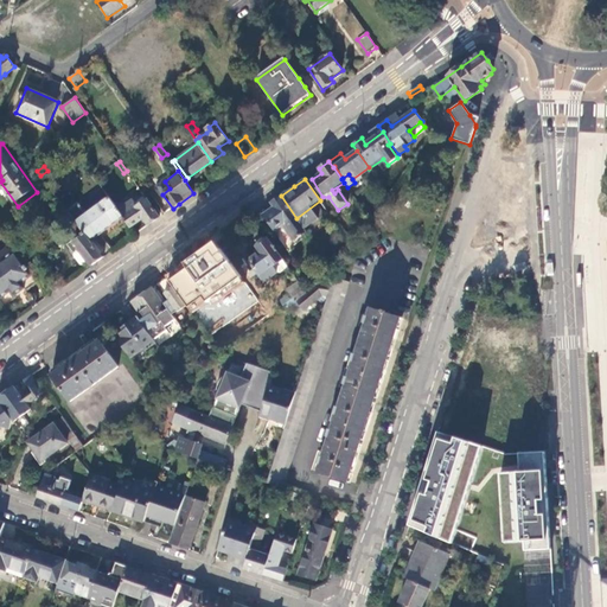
[(170,189),(165,181),(158,186),(163,195),(170,189)]
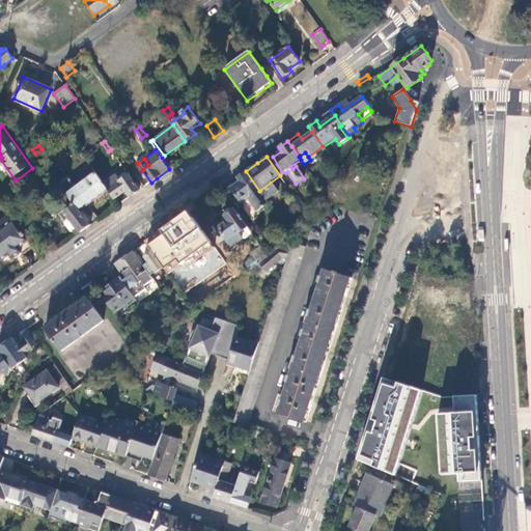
[(108,190),(104,184),(89,163),(59,186),(74,205),(78,211),(86,205),(108,190)]
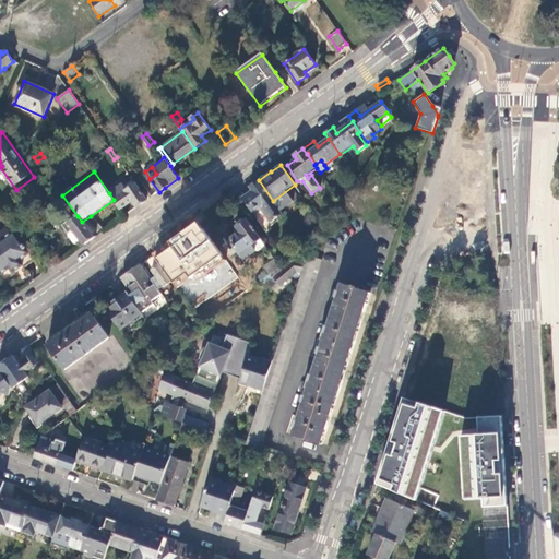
[(252,191),(242,197),(253,212),(259,207),(270,222),(282,213),(273,201),(259,180),(253,185),(249,187),(252,191)]
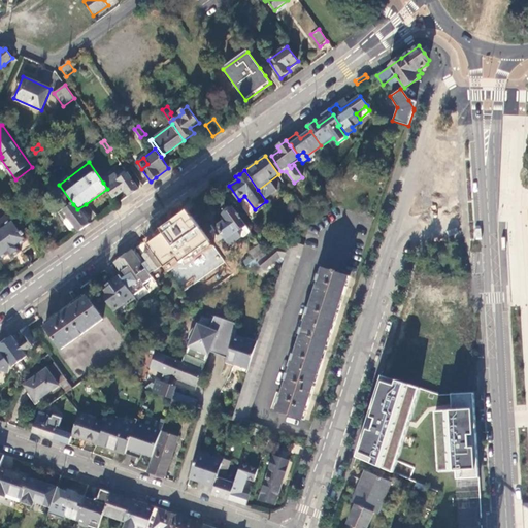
[(132,194),(139,189),(128,173),(120,179),(116,174),(103,183),(107,189),(113,198),(125,190),(129,196),(132,194)]
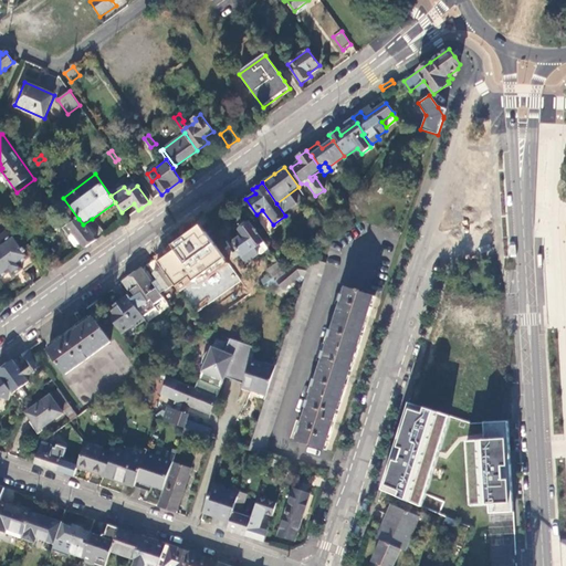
[(343,215),(349,223),(355,219),(349,211),(343,215)]
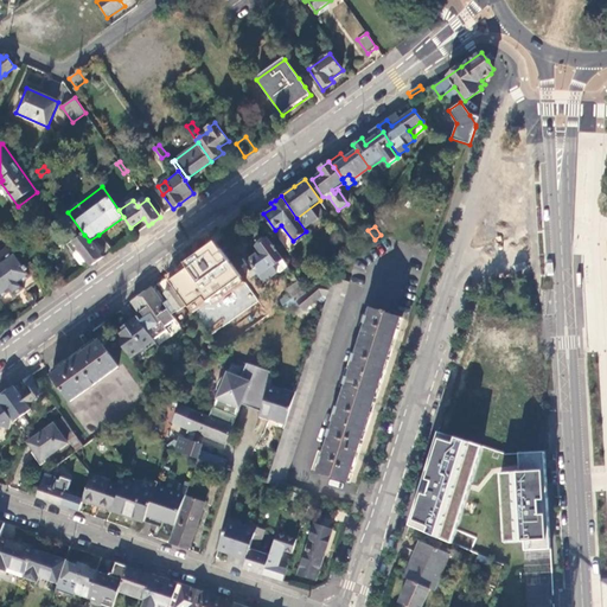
[(91,267),(102,259),(89,241),(84,235),(75,241),(80,249),(78,250),(88,262),(91,267)]
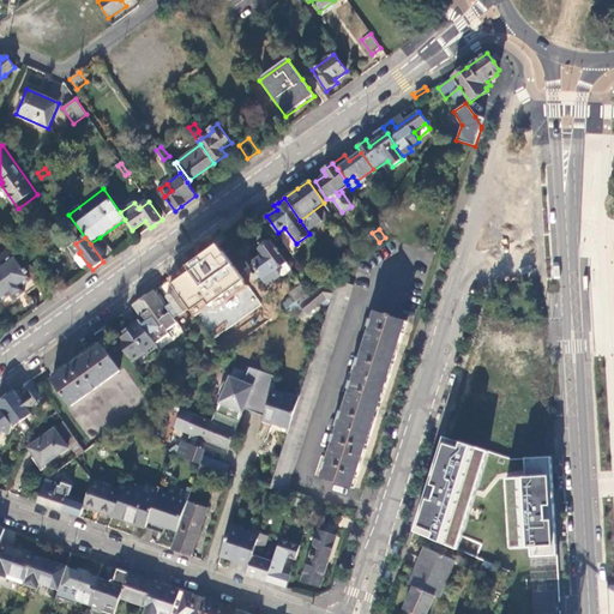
[(292,311),(311,298),(287,263),(271,240),(259,250),(262,254),(251,262),(268,286),(281,276),(277,270),(282,266),(298,288),(290,293),(295,299),(288,305),(292,311)]
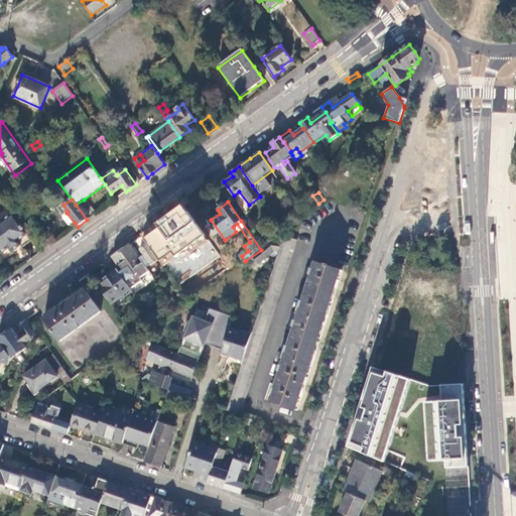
[(63,205),(57,210),(63,217),(62,219),(69,226),(71,227),(75,223),(67,213),(68,212),(63,205)]
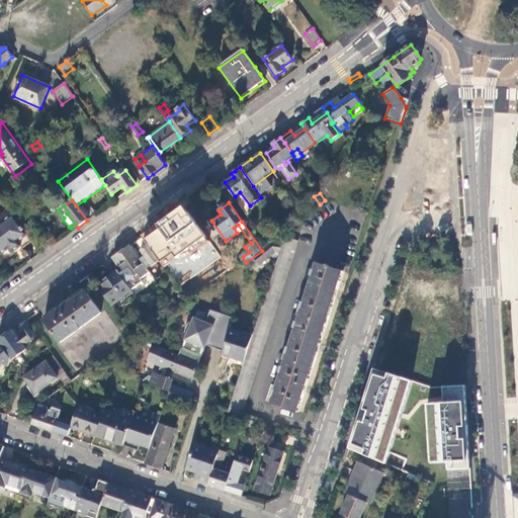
[(149,237),(146,240),(160,259),(166,267),(178,257),(180,259),(206,240),(183,207),(159,227),(160,229),(149,237)]
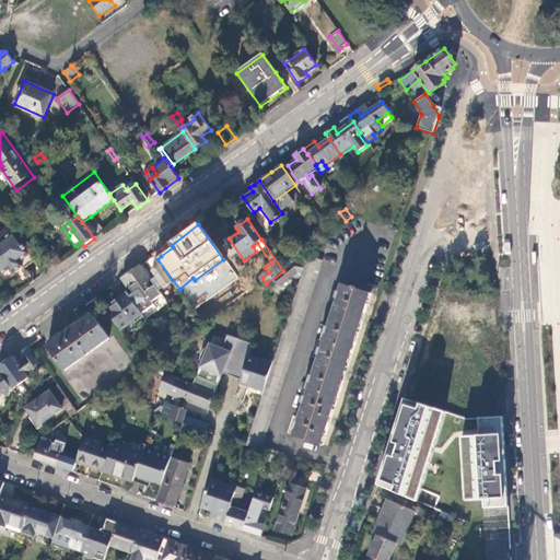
[(31,254),(14,232),(0,241),(0,275),(9,269),(12,273),(22,266),(19,261),(31,254)]
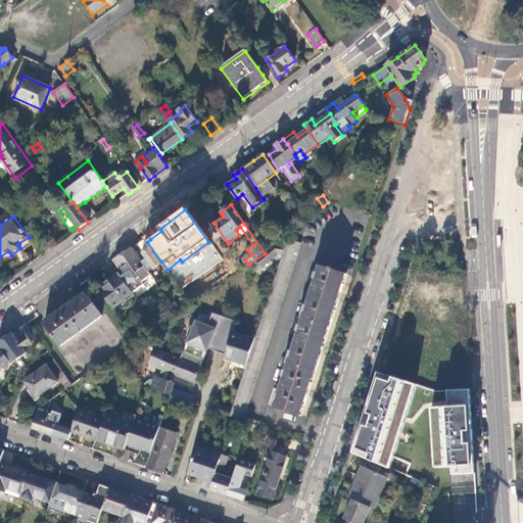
[(149,272),(162,263),(161,262),(147,242),(145,238),(141,241),(137,244),(150,264),(145,267),(149,272)]
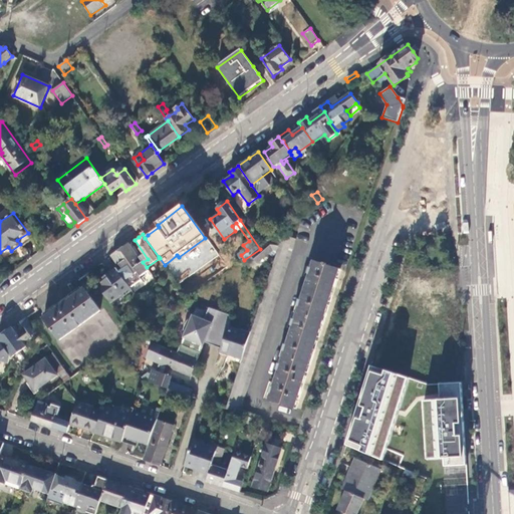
[(226,409),(239,414),(295,240),(281,234),(280,243),(277,251),(250,335),(242,359),(226,409)]
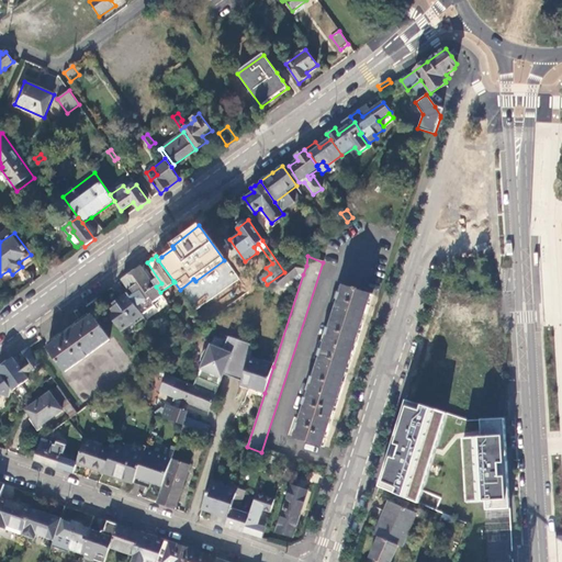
[(299,273),(303,274),(306,266),(296,261),(284,272),(276,279),(280,284),(282,287),(299,273)]
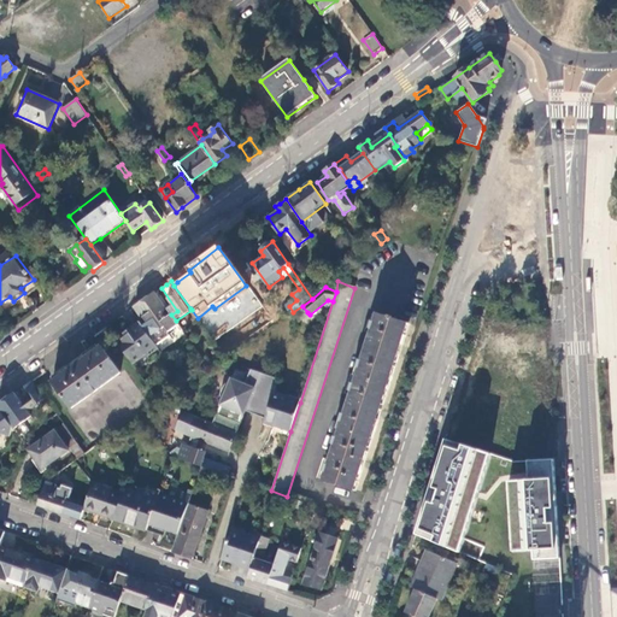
[(178,323),(176,321),(171,315),(156,292),(145,300),(135,307),(145,321),(146,319),(150,324),(145,328),(157,345),(170,335),(168,331),(178,323)]
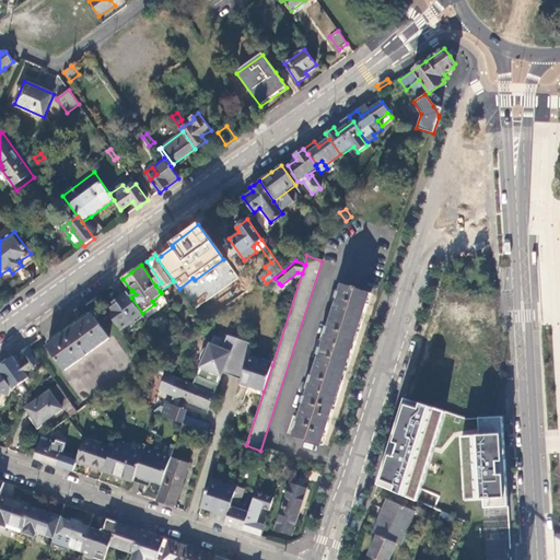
[(275,278),(267,283),(271,290),(279,283),(275,278)]
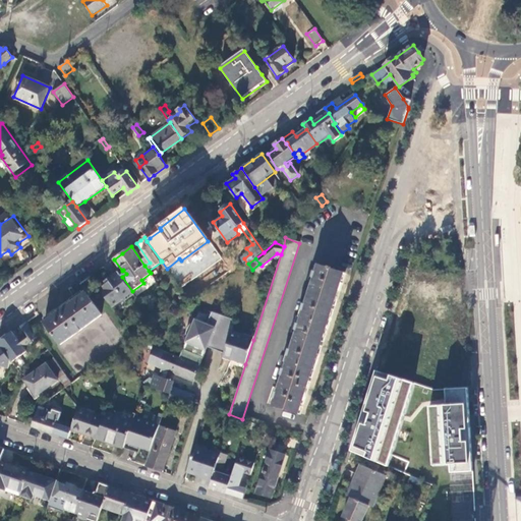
[(273,406),(299,414),(305,392),(321,347),(338,294),(344,274),(319,266),(316,272),(314,272),(311,278),(314,279),(306,305),(303,304),(301,310),(303,311),(299,325),(297,324),(295,330),(297,331),(291,350),(289,349),(287,355),(289,356),(285,369),(283,369),(281,374),(283,375),(278,393),(275,392),(273,398),(276,399),(273,406)]
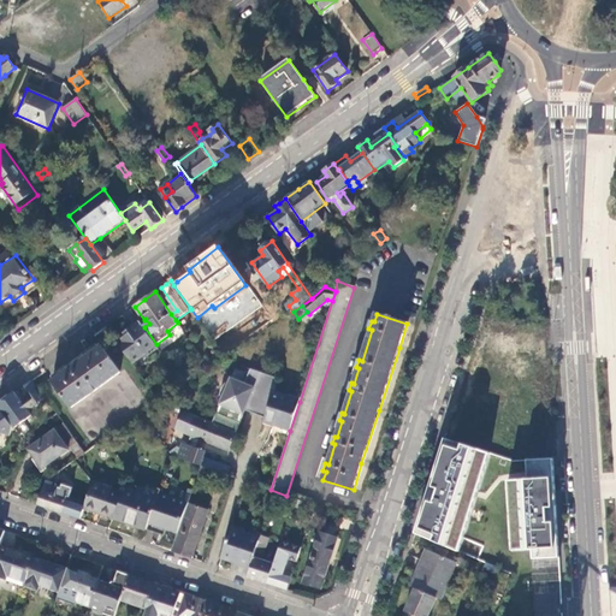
[(159,348),(157,344),(144,327),(140,321),(126,331),(128,333),(117,341),(131,362),(143,355),(144,357),(159,348)]
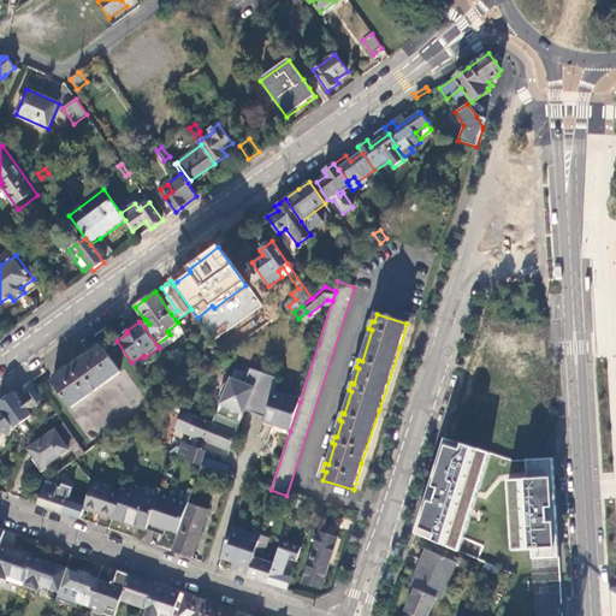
[(86,452),(159,401),(134,365),(122,373),(101,345),(53,380),(72,408),(60,416),(86,452)]
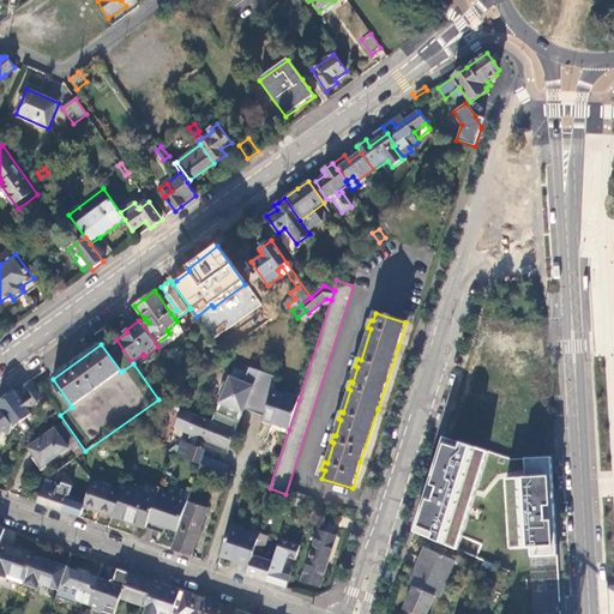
[(277,378),(250,368),(244,384),(230,378),(229,380),(226,383),(223,385),(221,389),(221,390),(220,397),(220,399),(221,402),(211,422),(215,423),(235,432),(245,410),(264,417),(272,392),(277,378)]
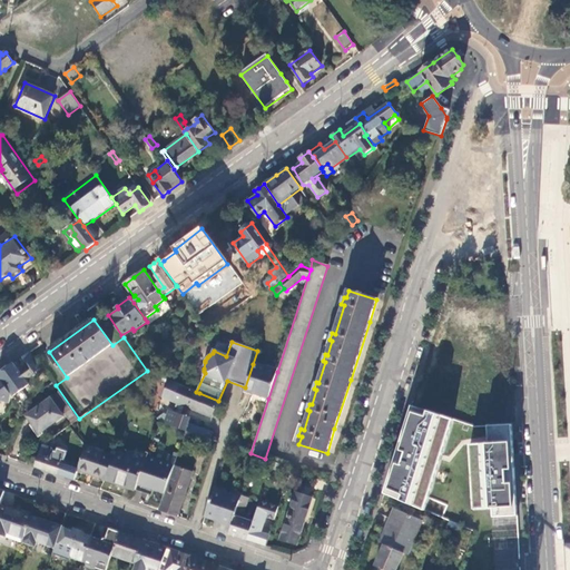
[(10,374),(7,369),(0,373),(0,379),(10,392),(20,384),(22,387),(28,384),(26,381),(35,374),(27,363),(10,374)]
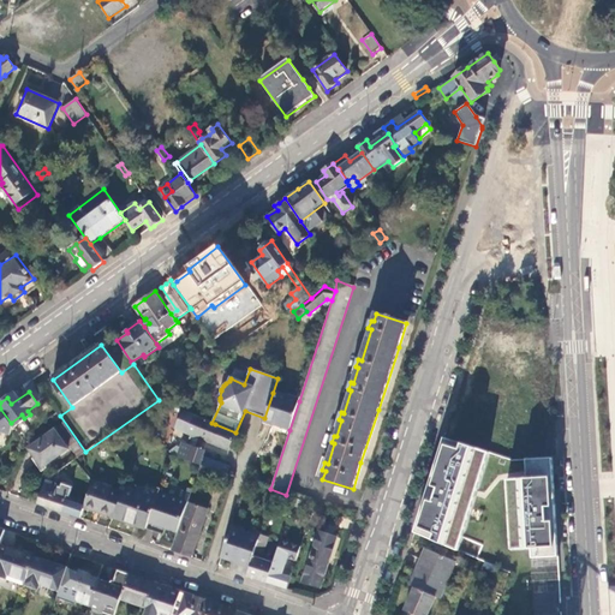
[(263,421),(290,430),(299,401),(273,393),(264,418),(263,421)]
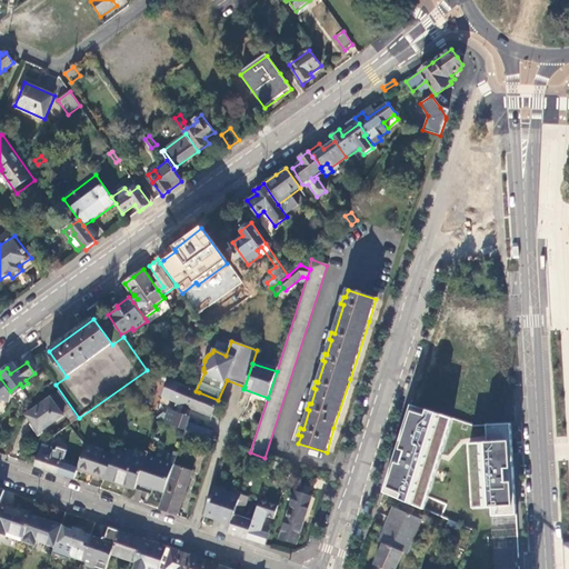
[(0,385),(10,400),(12,395),(10,391),(0,378),(0,385)]
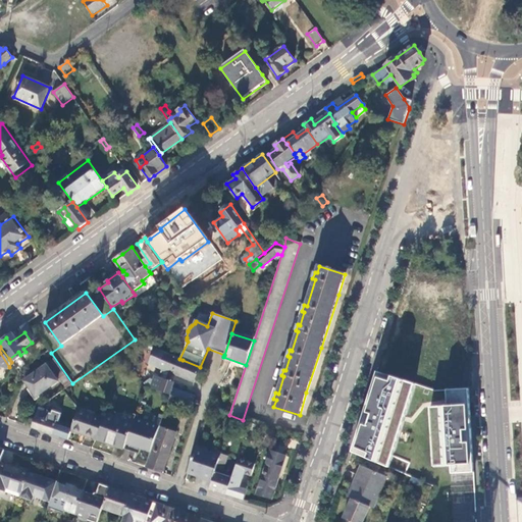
[(157,349),(155,356),(162,359),(165,353),(157,349)]
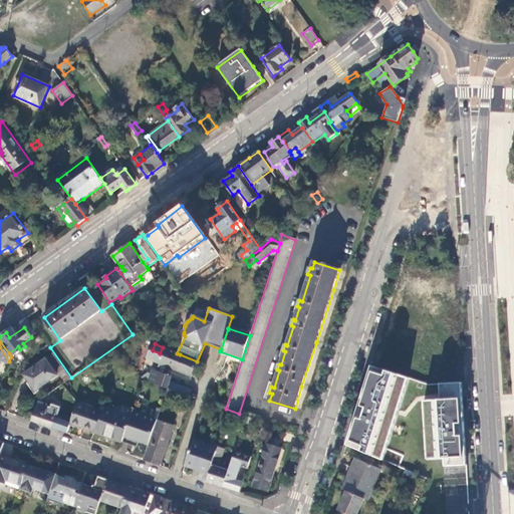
[(9,361),(0,347),(0,361),(7,364),(9,361)]
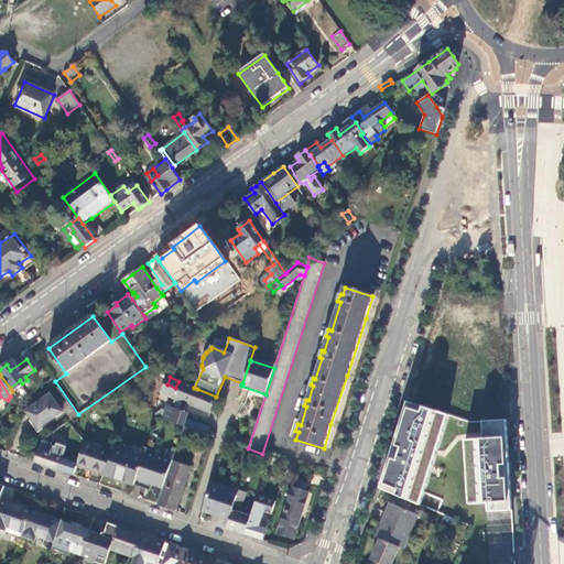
[(194,388),(179,381),(175,388),(171,398),(191,405),(197,389),(194,388)]
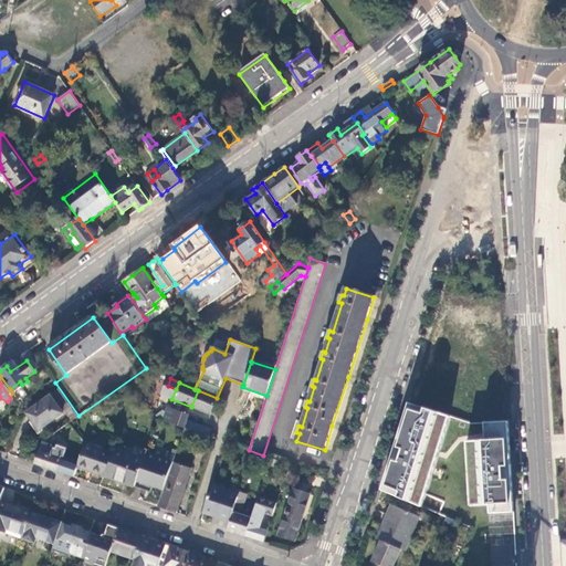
[(210,415),(217,398),(198,390),(191,407),(210,415)]
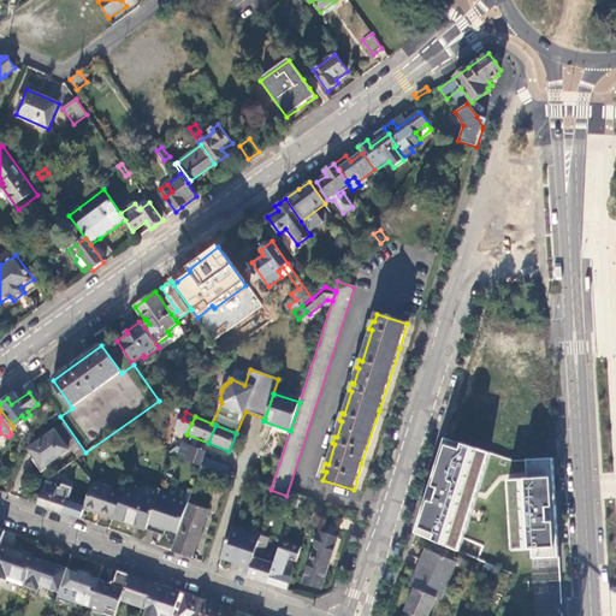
[(29,450),(42,468),(69,450),(54,431),(29,450)]
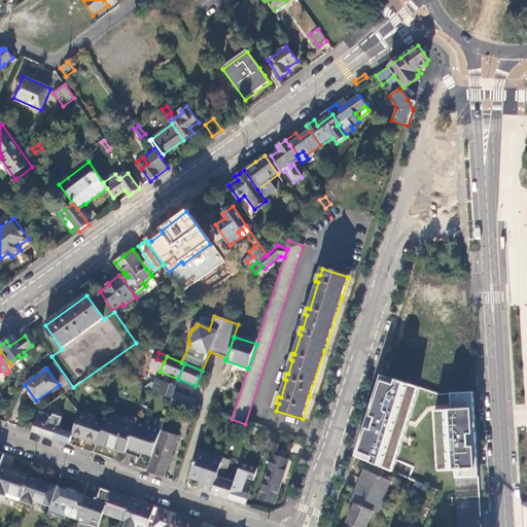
[(150,375),(141,382),(148,390),(154,392),(156,386),(173,391),(175,386),(156,378),(150,375)]
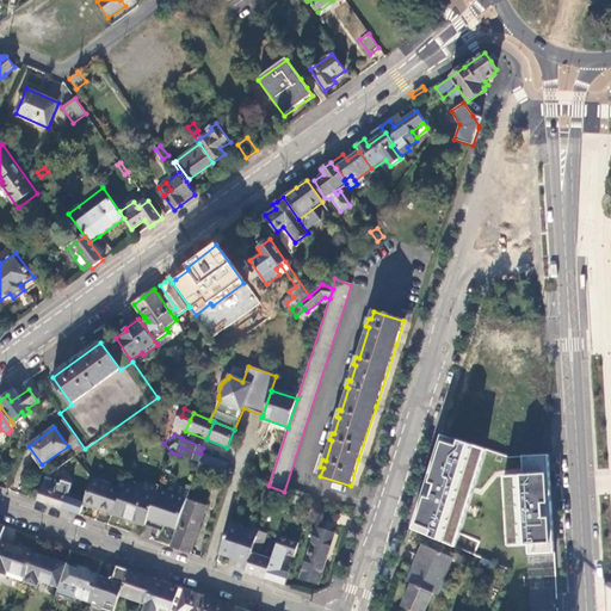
[(486,450),(443,437),(412,531),(456,547),(486,450)]
